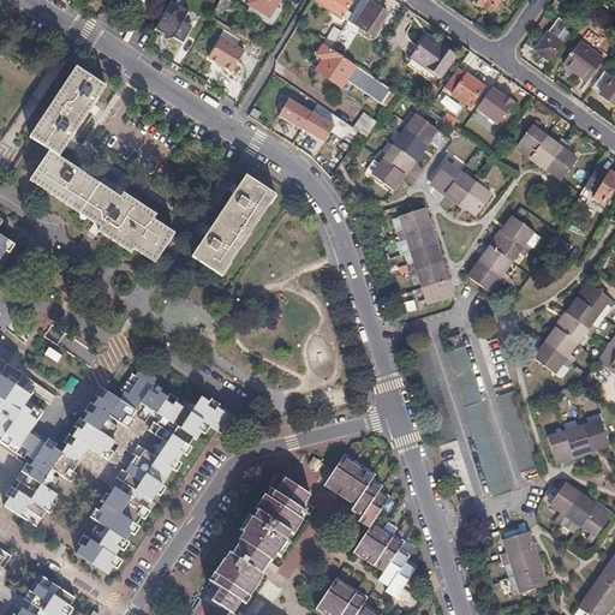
[(250,0),(249,4),(251,5),(270,16),(276,6),(280,0),(250,0)]
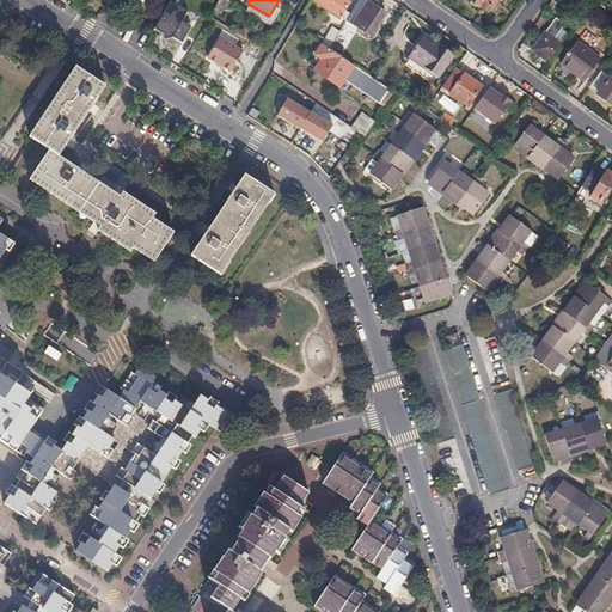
[(314,0),(341,17),(346,10),(352,1),(349,0),(314,0)]
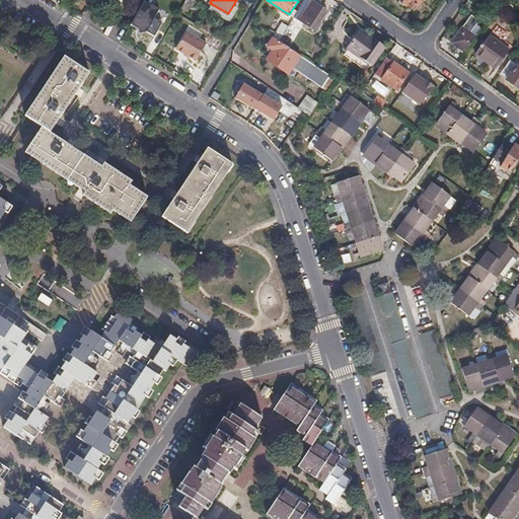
[(311,0),(311,1),(309,0),(304,0),(298,11),(295,15),(299,18),(298,18),(315,29),(327,10),(311,0)]
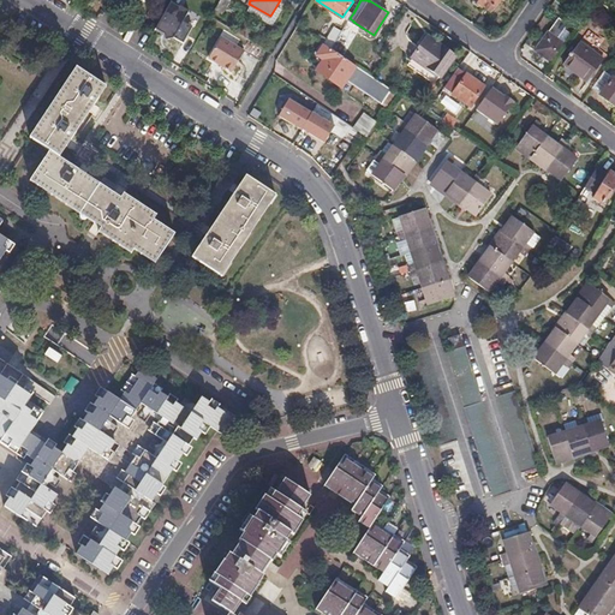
[(499,0),(472,0),(481,7),(482,5),(490,12),(499,0)]
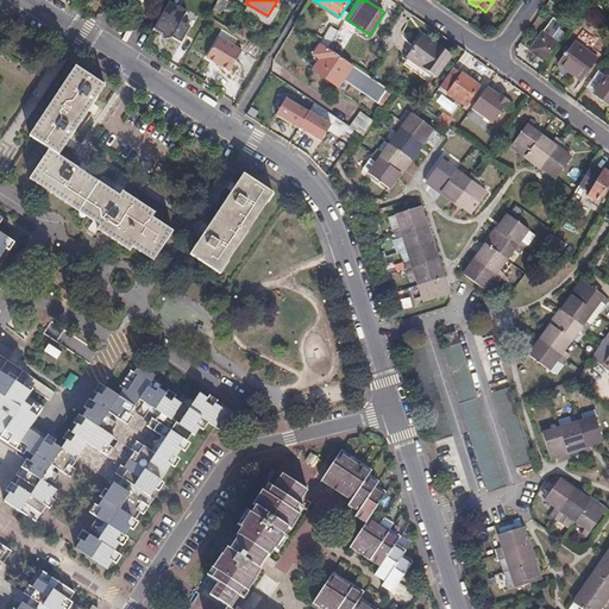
[(550,0),(548,0),(545,5),(563,18),(566,12),(557,5),(550,0)]
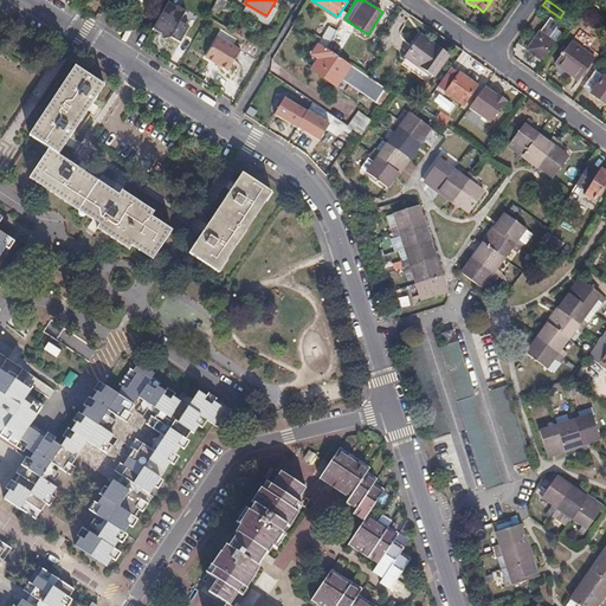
[(169,1),(168,2),(154,27),(162,32),(165,39),(172,38),(180,43),(189,26),(181,21),(187,10),(179,6),(179,7),(169,1)]
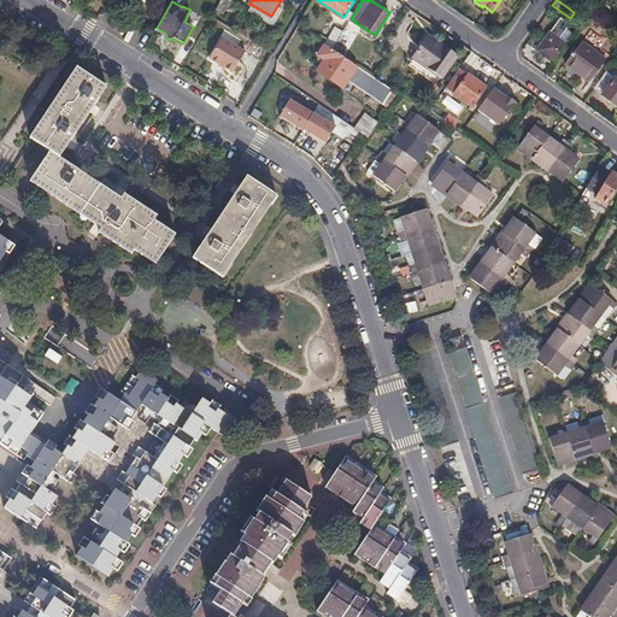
[(221,3),(216,10),(224,15),(228,9),(221,3)]
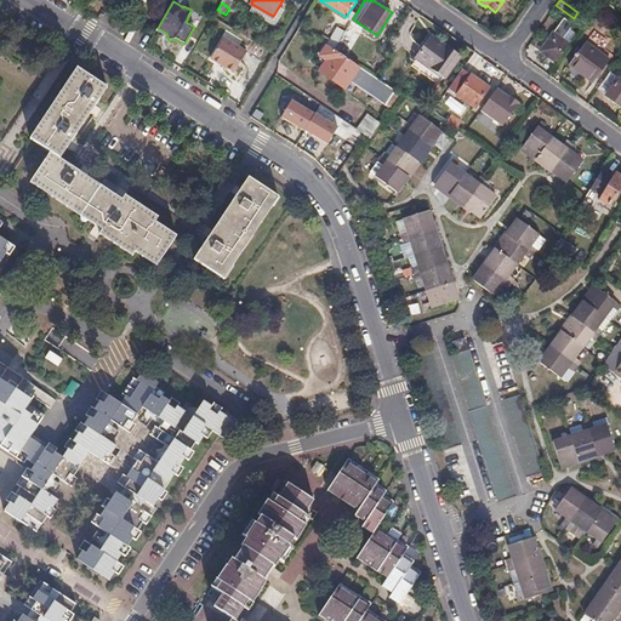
[(254,5),(250,11),(275,27),(285,10),(279,6),(273,16),(254,5)]
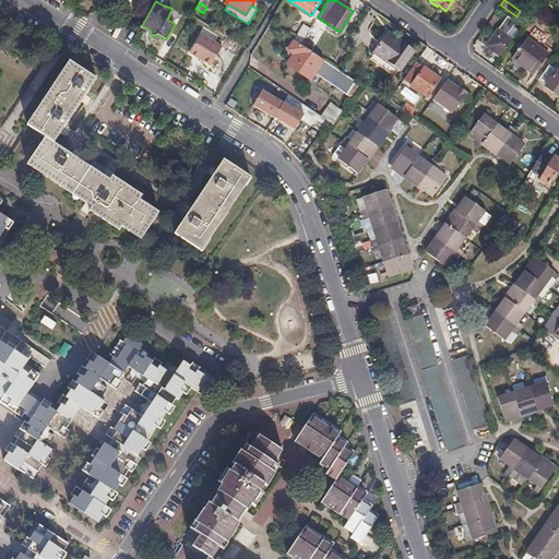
[(318,16),(321,12),(316,9),(311,15),(317,19),(318,16)]
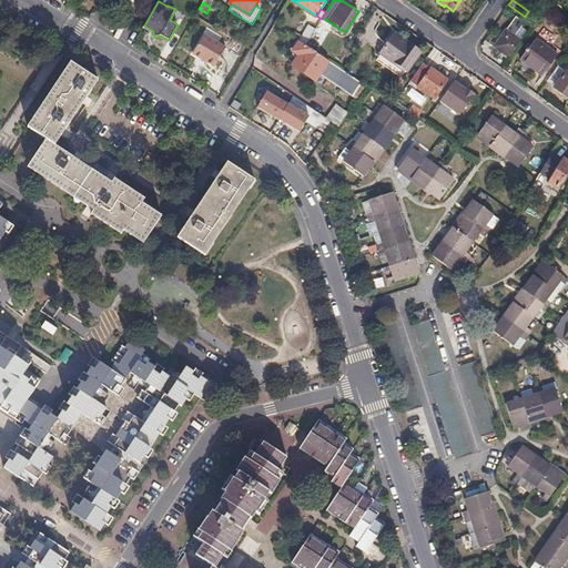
[(533,22),(537,17),(530,12),(527,18),(533,22)]
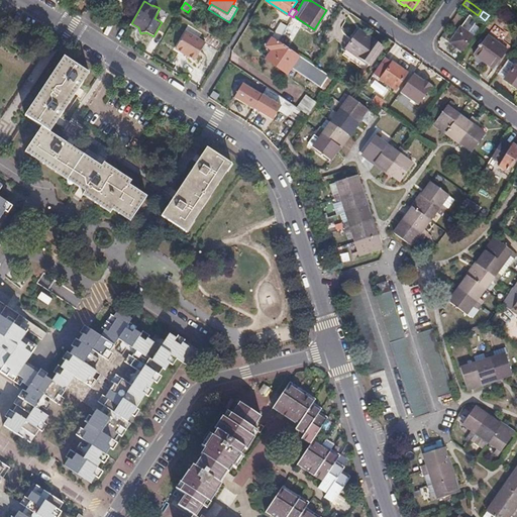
[(449,42),(462,52),(474,35),(469,31),(473,25),(477,20),(469,15),(449,42)]
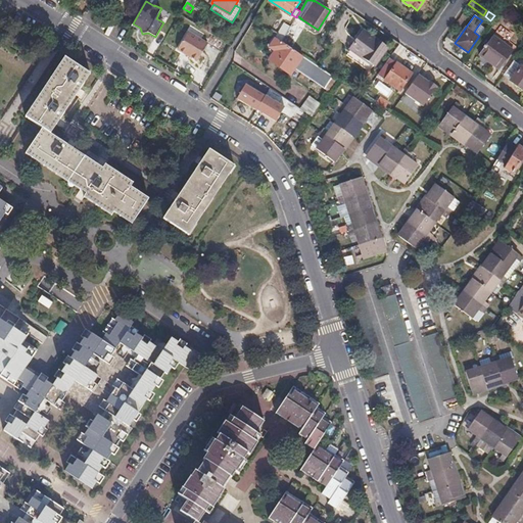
[(272,29),(269,32),(276,37),(282,41),(291,27),(284,22),(278,33),(272,29)]
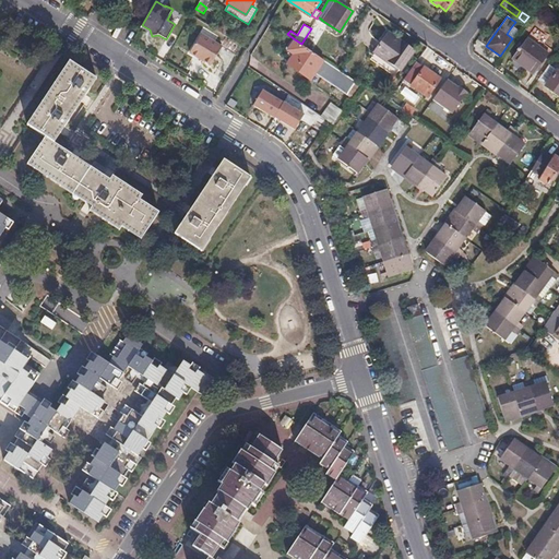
[(507,34),(512,38),(518,32),(511,27),(507,34)]
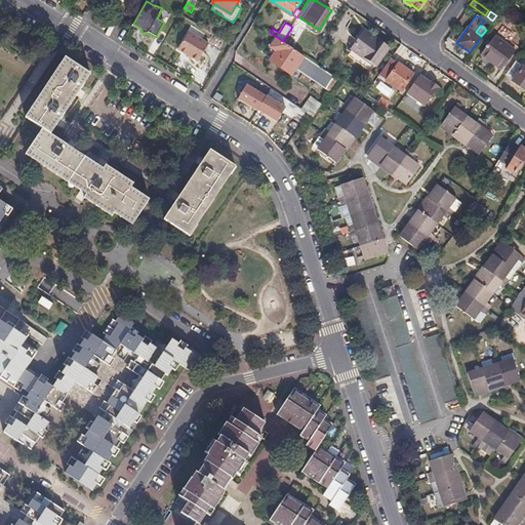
[(353,49),(377,67),(391,48),(366,31),(353,49)]
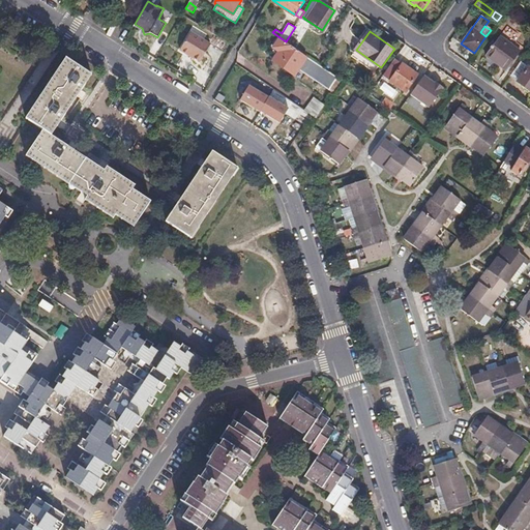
[(211,43),(192,32),(180,50),(200,61),(211,43)]
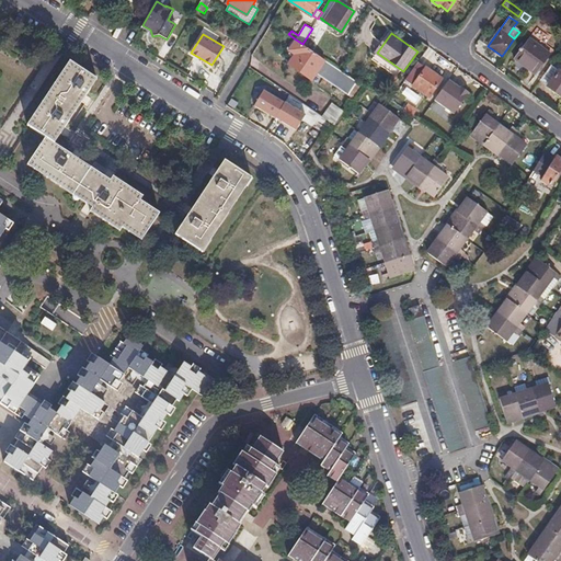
[(14,44),(24,50),(30,42),(20,36),(16,42),(14,44)]
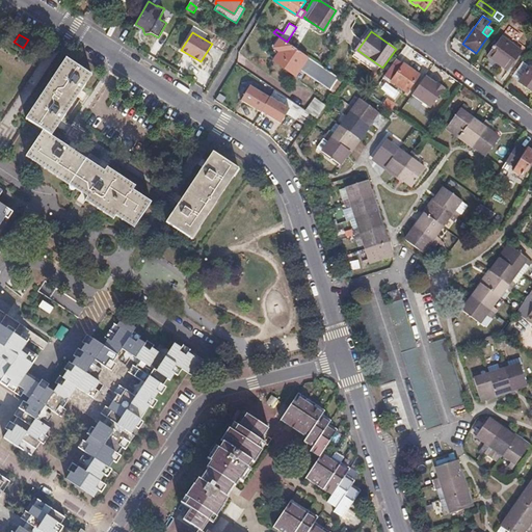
[(522,52),(501,36),(487,55),(508,71),(522,52)]
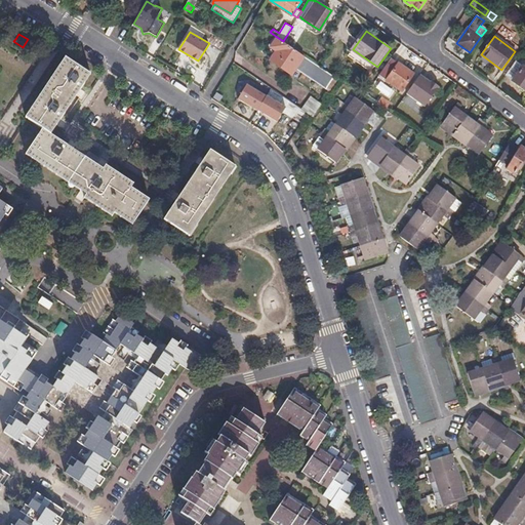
[(305,56),(306,55),(283,41),(277,37),(270,47),(275,50),(270,59),(291,75),(296,68),(326,88),(333,76),(305,56)]
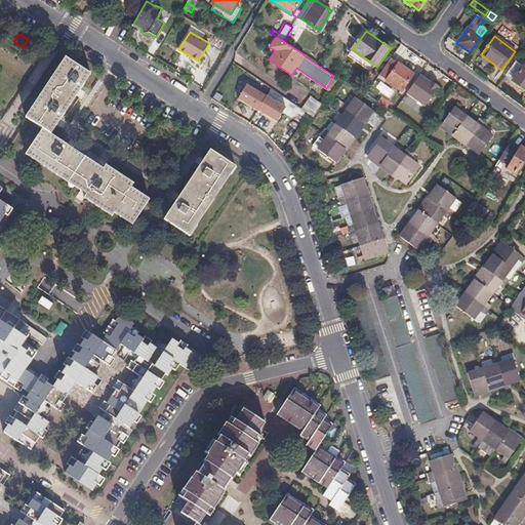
[(27,117),(29,118),(69,58),(66,57),(27,117)]
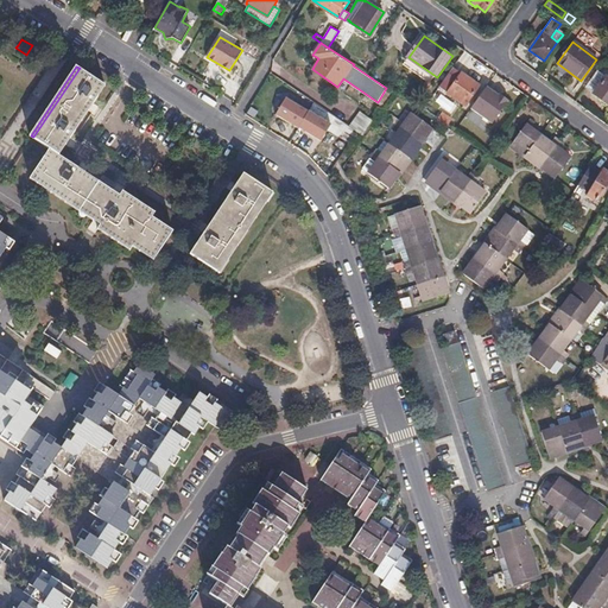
[(50,149),(33,175),(103,221),(101,225),(100,226),(132,246),(133,246),(135,242),(156,255),(172,230),(152,216),(154,211),(122,190),(120,195),(109,188),(71,163),(59,154),(67,144),(92,106),(106,84),(80,68),(33,137),(50,149)]
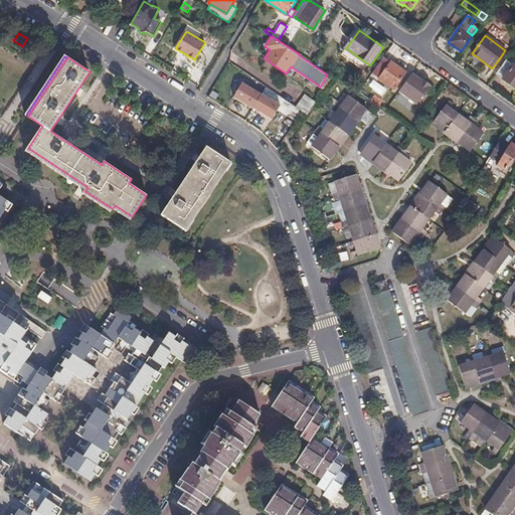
[(384,57),(372,73),(394,89),(406,72),(384,57)]
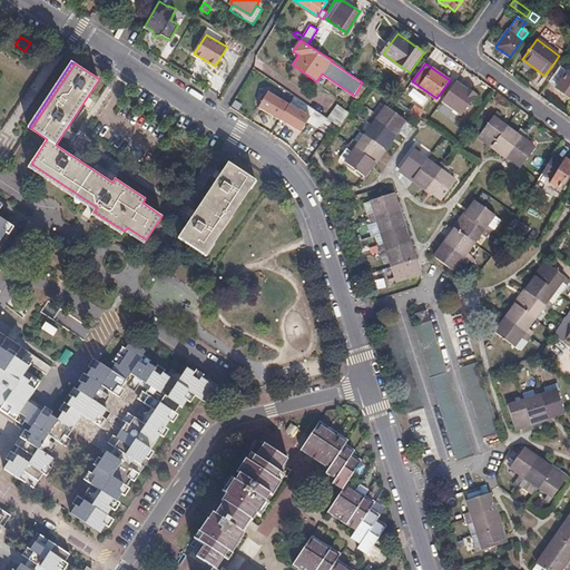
[(569,75),(560,67),(549,81),(569,97),(569,75)]
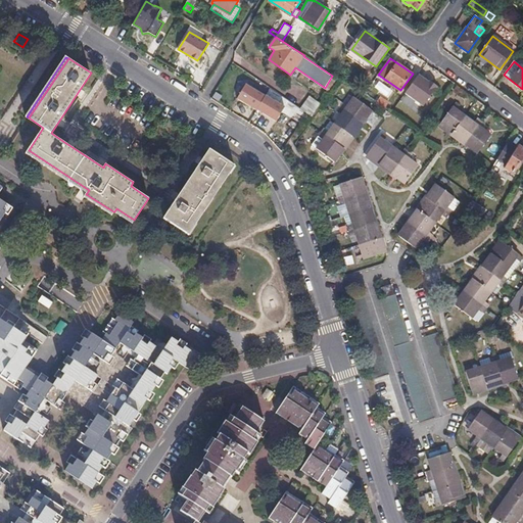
[(428,83),(418,75),(405,94),(422,106),(437,87),(429,82),(428,83)]
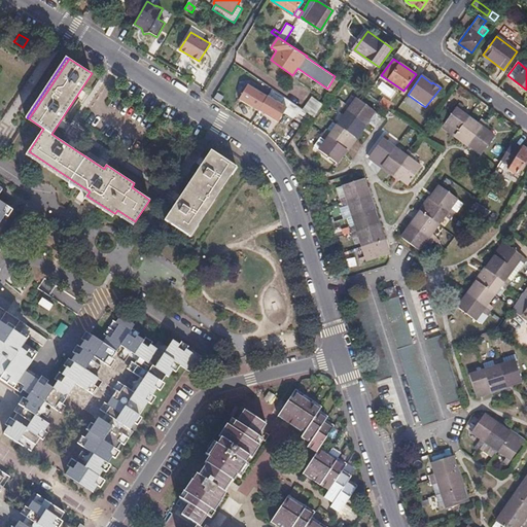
[(268,96),(248,84),(239,99),(258,110),(268,96)]
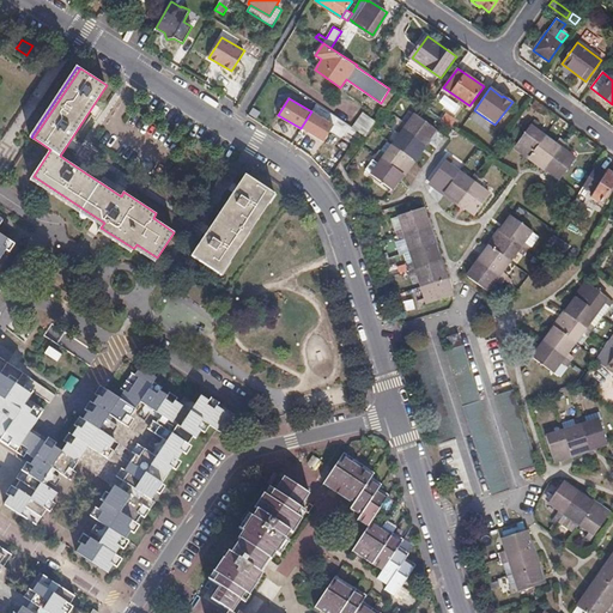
[(334,125),(311,111),(301,128),(325,141),(334,125)]
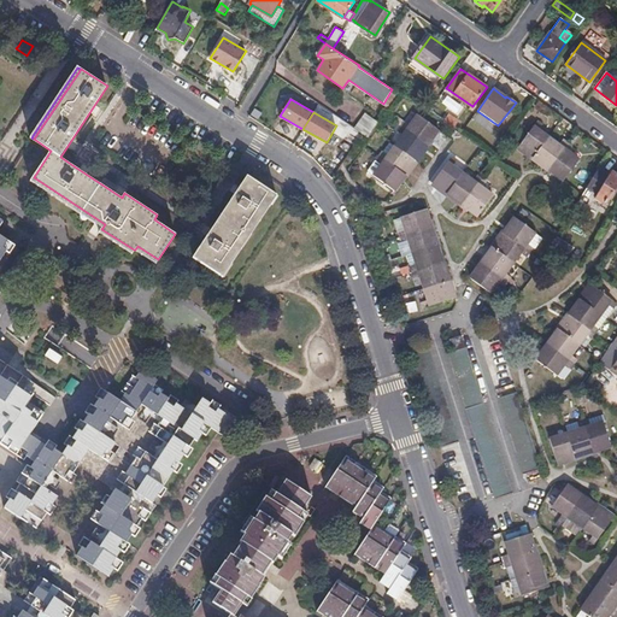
[(354,127),(369,137),(380,123),(365,113),(354,127)]
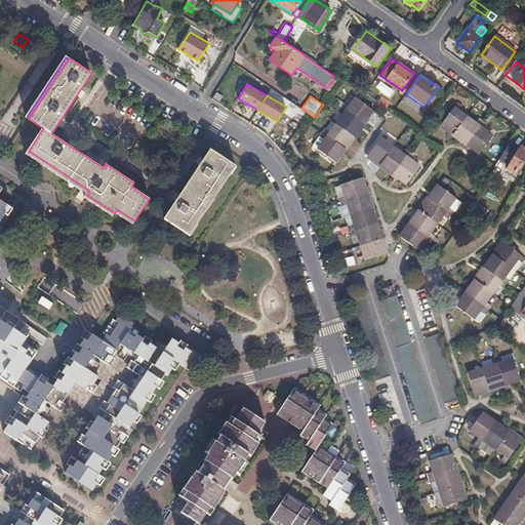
[(381,96),(377,103),(387,109),(391,103),(381,96)]
